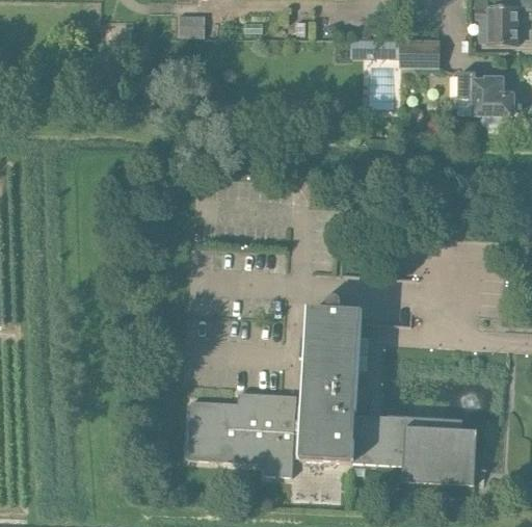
[(486,5),(473,5),(473,18),(485,18),(485,42),(517,43),(517,8),(517,5),(497,5),(487,5),(486,5)]
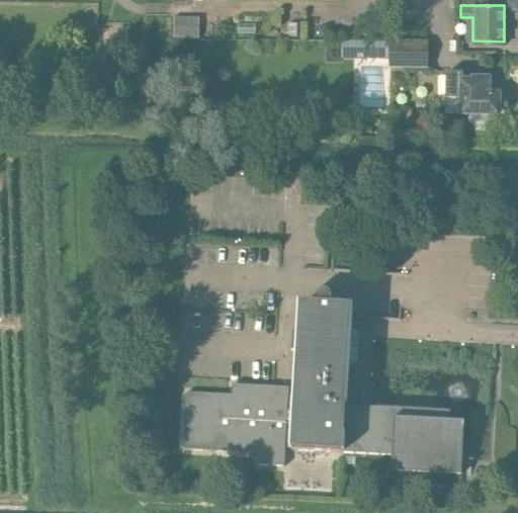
[(173,34),(198,34),(198,13),(173,13),(173,34)]
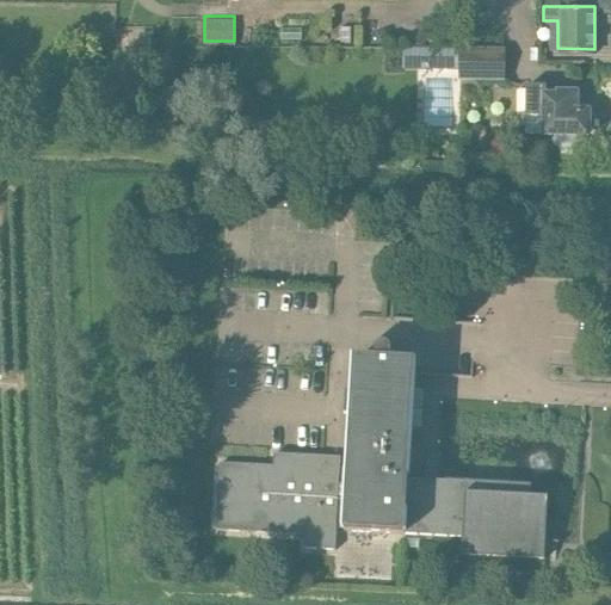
[(458,60),(458,45),(402,45),(401,67),(458,67),(458,60)]
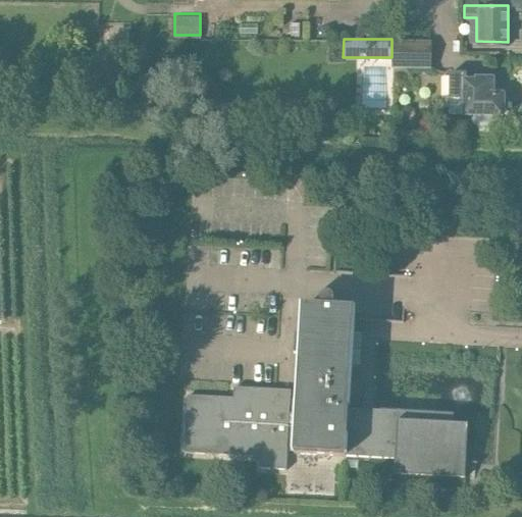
[(430,39),(392,39),(392,51),(392,57),(392,65),(430,65),(430,39)]
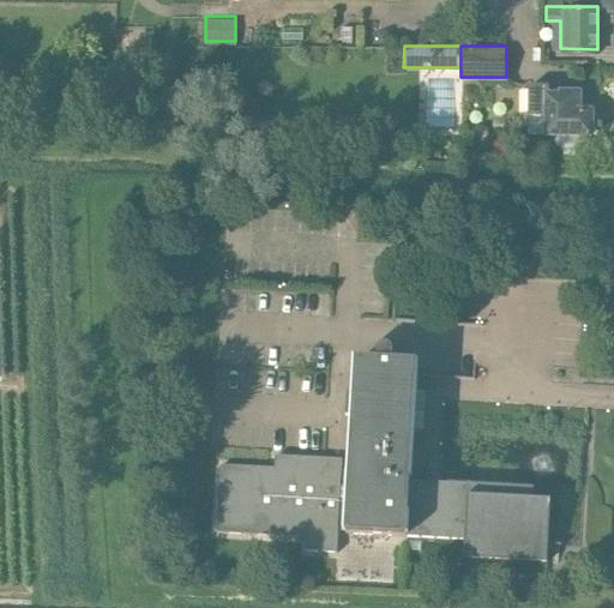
[(529,121),(545,128),(545,133),(555,133),(555,138),(561,146),(577,146),(585,138),(584,133),(591,133),(591,130),(597,125),(597,113),(591,110),(591,108),(579,107),(579,89),(559,88),(558,91),(548,91),(548,83),(528,83),(527,113),(529,113),(529,121)]
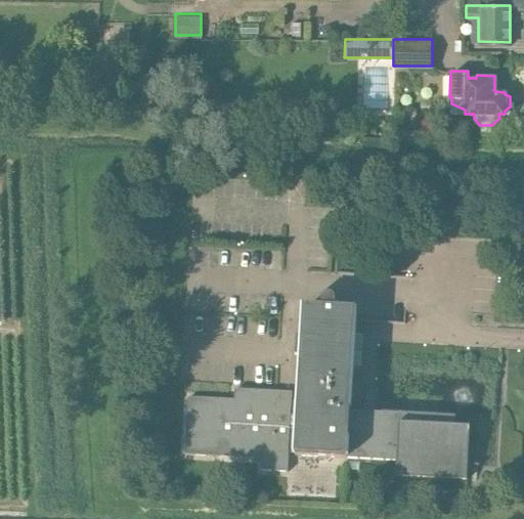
[(400,106),(399,110),(399,113),(401,116),(403,118),(406,119),(409,118),(412,117),(415,115),(416,111),(416,107),(413,105),(411,102),(408,101),(405,102),(402,103),(400,106)]
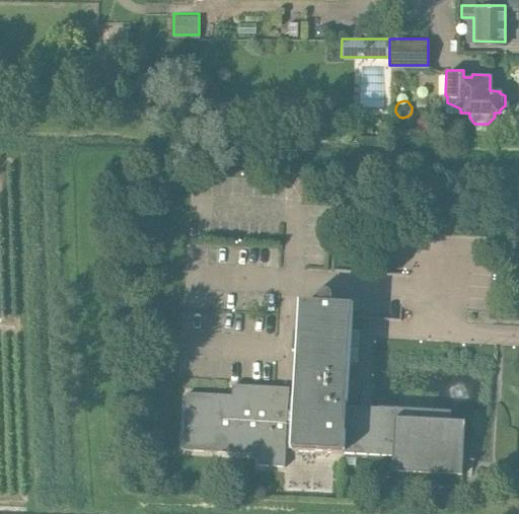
[(182,447),(258,451),(257,462),(284,463),(285,443),(292,443),(292,448),(391,454),(391,468),(461,472),(462,456),(464,421),(450,420),(451,410),(372,405),(347,404),(352,314),(353,304),(301,300),(295,395),(288,394),(288,385),(232,382),(231,393),(186,390),(182,447)]
